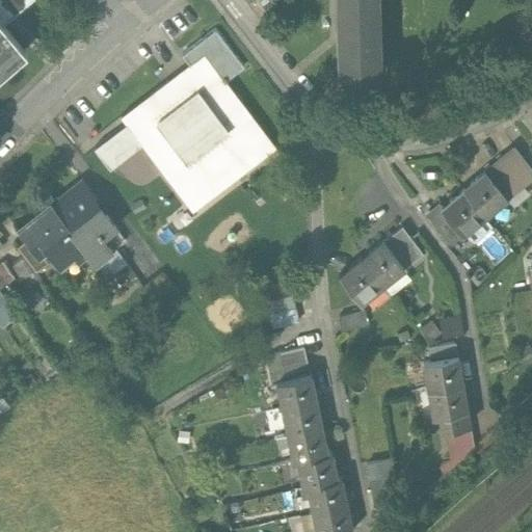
[(0,0),(0,72),(25,52),(0,21),(0,19),(12,10),(15,12),(29,0),(0,0)]
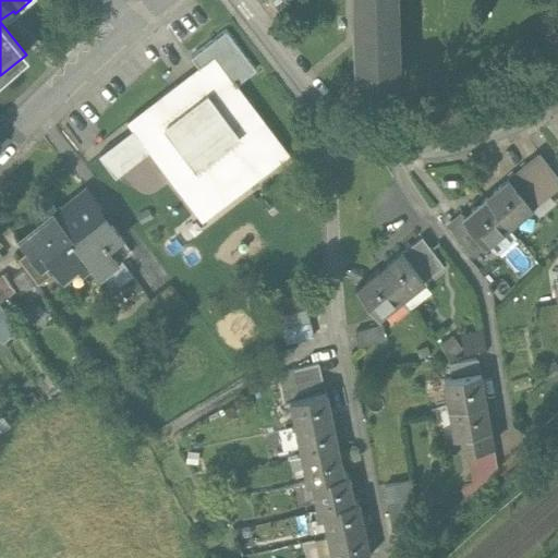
[(356,0),(358,33),(355,33),(355,46),(359,46),(359,73),(356,73),(356,75),(402,72),(402,70),(399,70),(398,57),(402,57),(402,53),(398,53),(397,19),(401,19),(401,16),(397,16),(397,2),(401,2),(400,0),(397,0),(396,0),(356,0)]
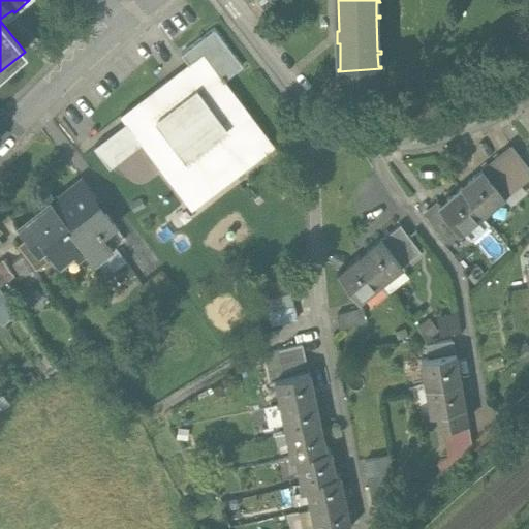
[(110,167),(141,144),(187,204),(269,141),(223,83),(244,67),(214,30),(182,55),(193,70),(173,87),(168,81),(121,118),(125,123),(94,147),(110,167)]
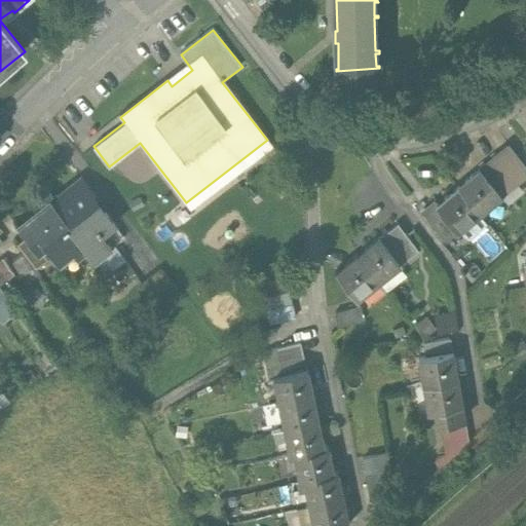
[(525,168),(509,146),(465,179),(467,182),(460,188),(478,212),(525,174),(525,168)]
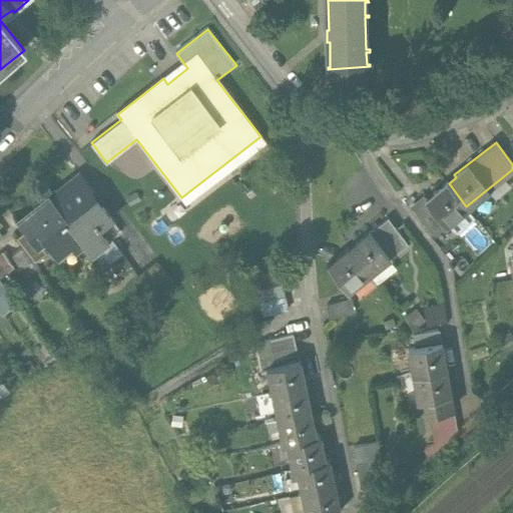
[(112,216),(78,172),(75,174),(77,175),(64,185),(66,187),(57,194),(73,215),(65,222),(79,240),(89,253),(107,240),(97,227),(112,216)]
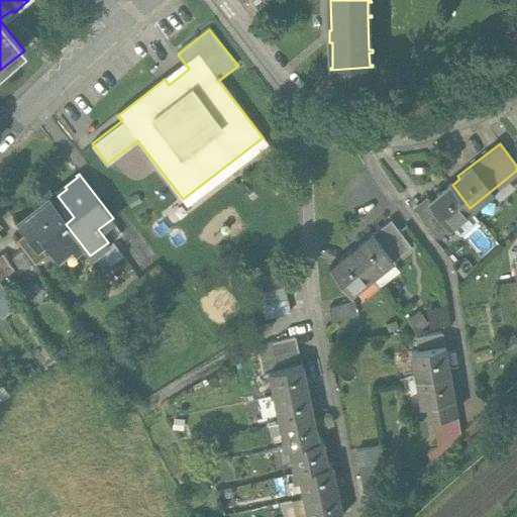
[(452,185),(450,182),(436,192),(438,195),(431,201),(448,224),(470,208),(452,185)]
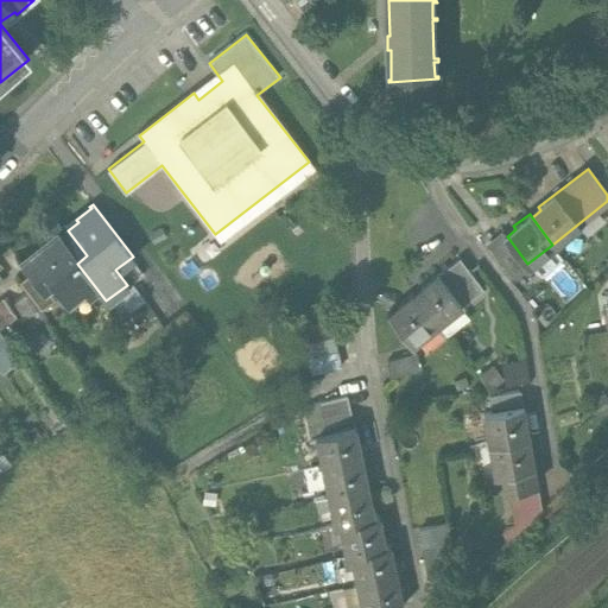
[(64,225),(20,257),(42,286),(51,279),(52,280),(69,303),(94,285),(77,264),(87,255),(68,230),(64,225)]
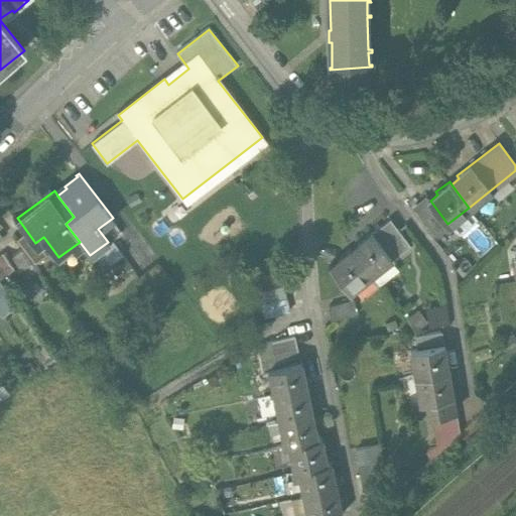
[(405,241),(388,219),(371,232),(373,235),(387,254),(405,241)]
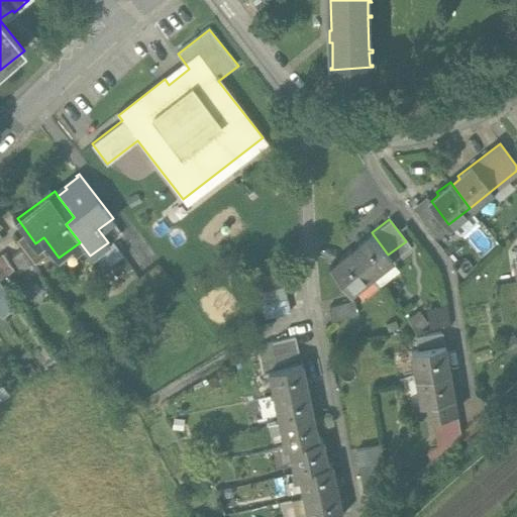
[(388,254),(374,235),(372,232),(357,243),(359,245),(351,251),(367,271),(370,275),(383,266),(380,262),(388,254)]
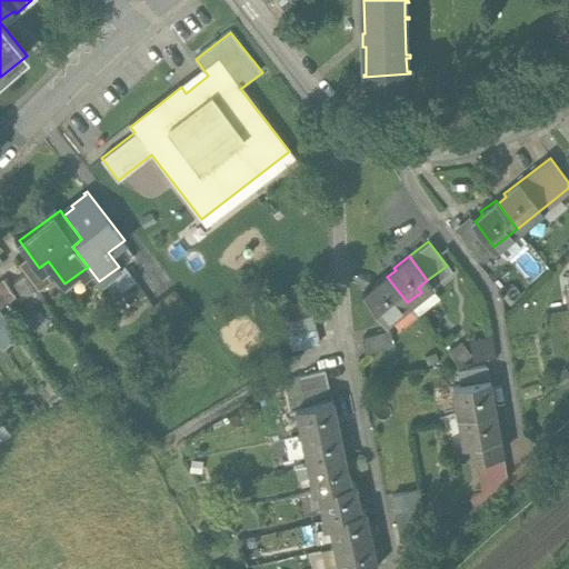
[(387,277),(385,275),(369,286),(371,289),(362,295),(383,321),(398,309),(395,305),(403,298),(387,277)]
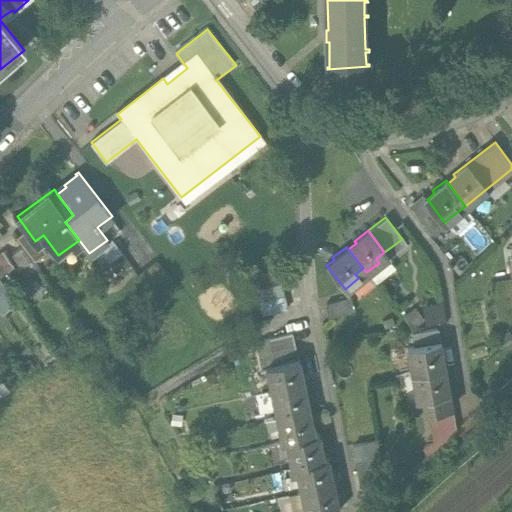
[(12,264),(2,251),(0,253),(0,264),(4,270),(12,264)]
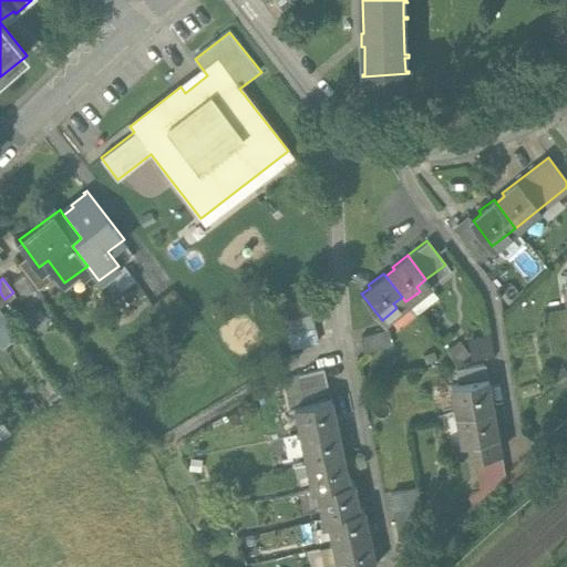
[(307,298),(280,302),(289,346),(315,340),(307,298)]
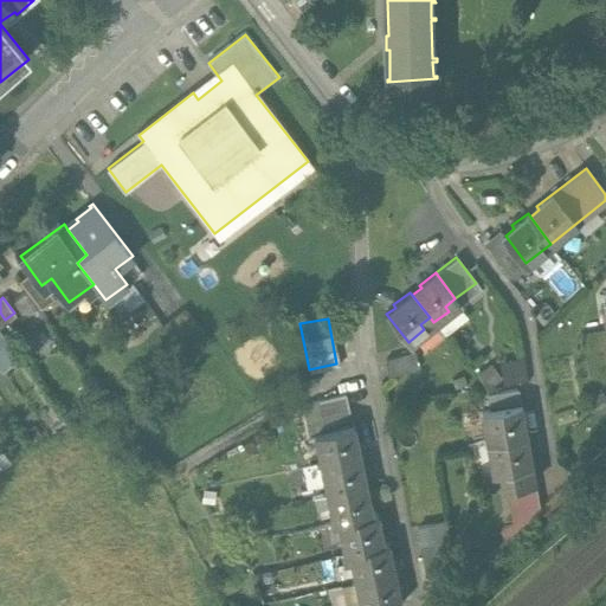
[(416,356),(387,362),(391,376),(419,369),(416,356)]
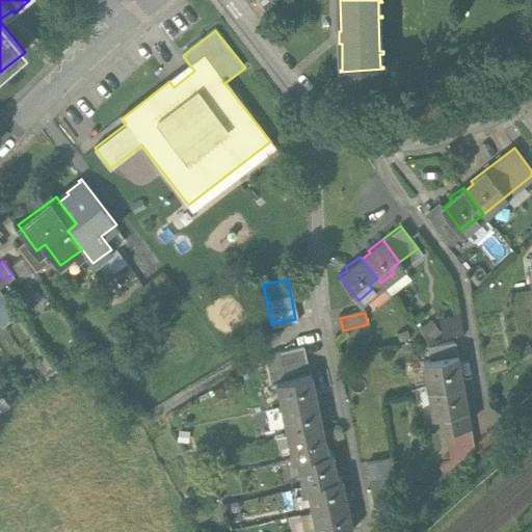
[(303,346),(265,353),(271,380),(283,378),(309,373),(303,346)]
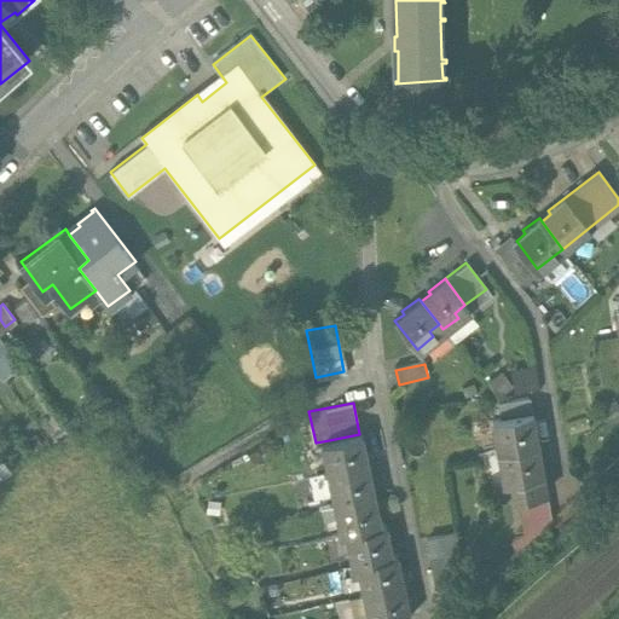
[(531,414),(498,418),(501,432),(495,433),(498,453),(504,452),(532,447),(531,434),(534,434),(531,414)]
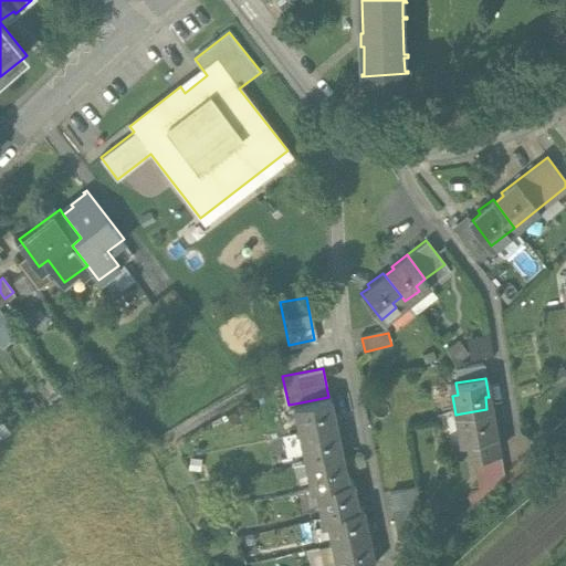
[(328,397),(301,402),(303,412),(296,415),(301,433),(307,432),(333,427),(331,415),(333,413),(329,396),(328,397)]
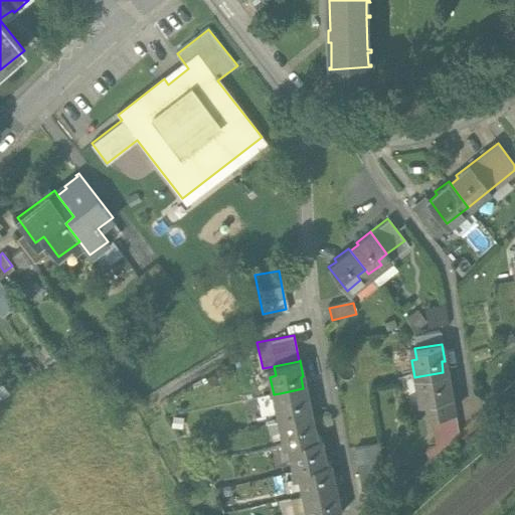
[(443,372),(419,376),(420,385),(415,386),(418,402),(431,400),(448,397),(446,388),(449,388),(447,371),(443,372)]
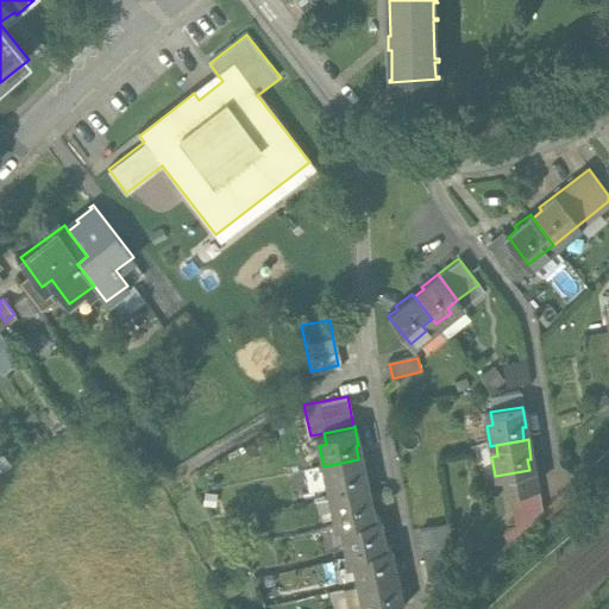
[(358,459),(331,465),(333,476),(326,477),(330,495),(336,494),(364,488),(363,479),(365,478),(362,458),(358,459)]
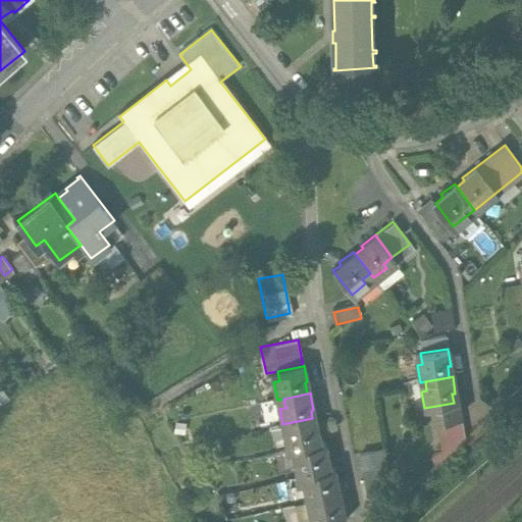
[(454,403),(436,406),(438,418),(461,415),(459,402),(454,403)]
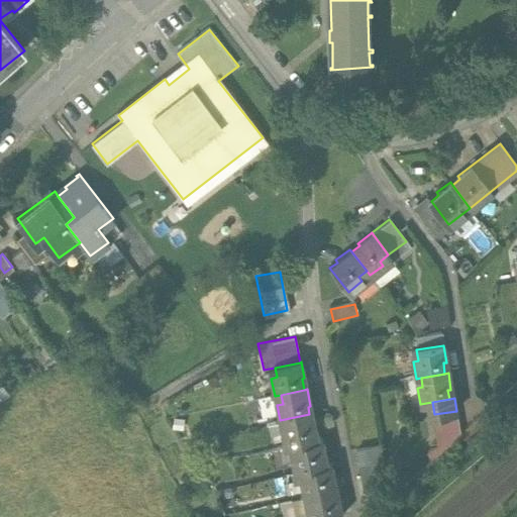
[(309,414),(285,419),(288,429),(283,430),(287,446),(295,444),(315,440),(313,431),(315,430),(312,414),(309,414)]
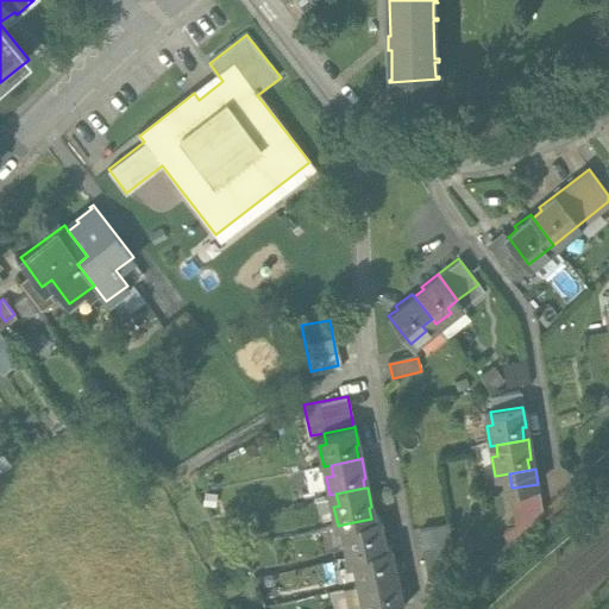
[(371,519),(347,523),(350,535),(345,537),(349,556),(359,553),(383,548),(381,538),(383,537),(378,516),(371,519)]
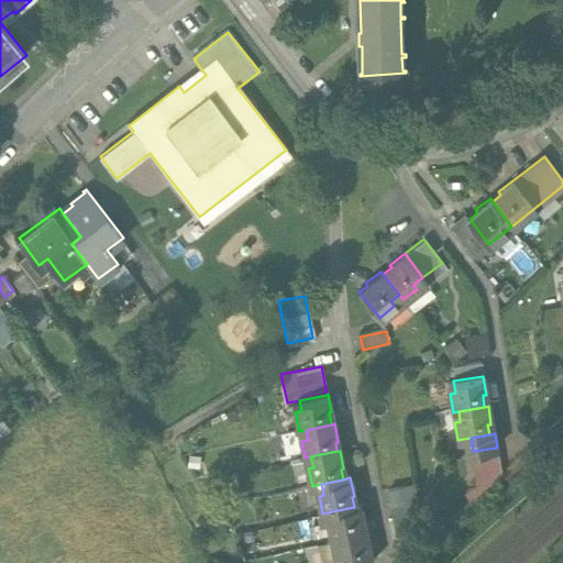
[(412,486),(386,489),(390,505),(415,500),(412,486)]
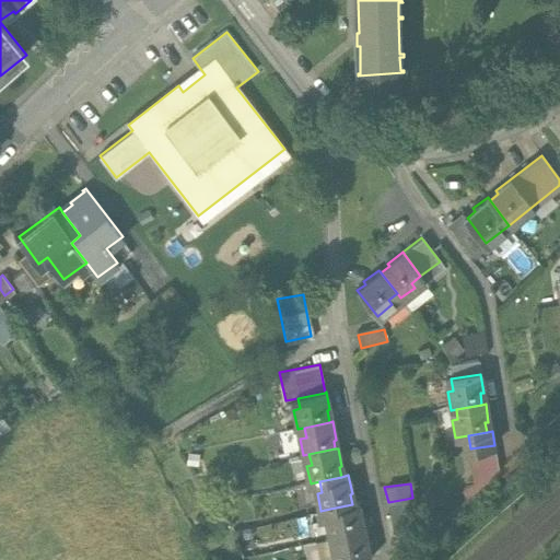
[(412,498),(388,502),(392,516),(416,513),(412,498)]
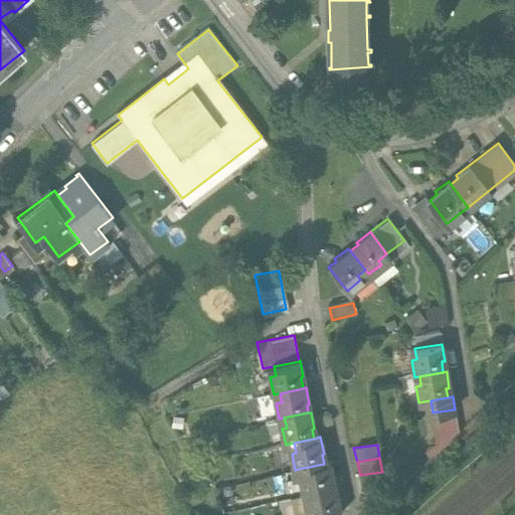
[(324,464),(304,468),(306,477),(301,478),(305,494),(309,493),(333,488),(331,478),(333,478),(330,463),(324,464)]
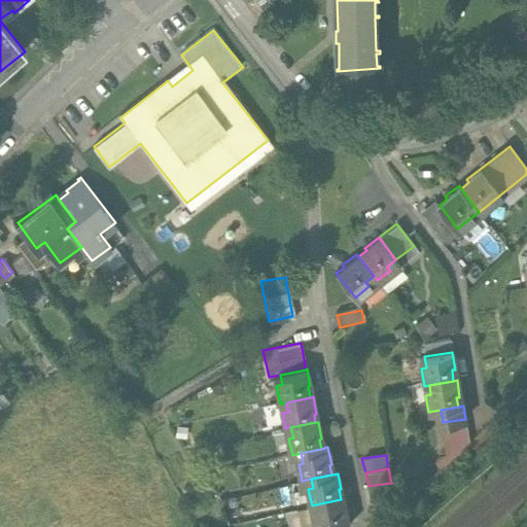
[(391,483),(369,486),(372,498),(393,495),(391,483)]
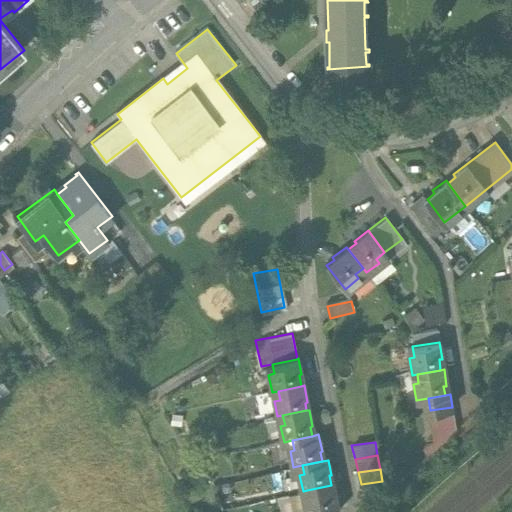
[(331,485),(307,490),(309,500),(305,501),(306,511),(333,511),(336,511),(334,503),(337,502),(334,485),(331,485)]
